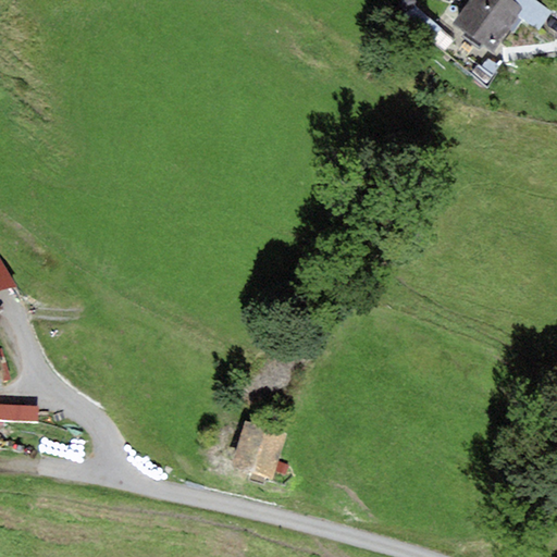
[(509,0),(469,0),(453,23),(491,51),(517,16),(522,9),(509,0)]
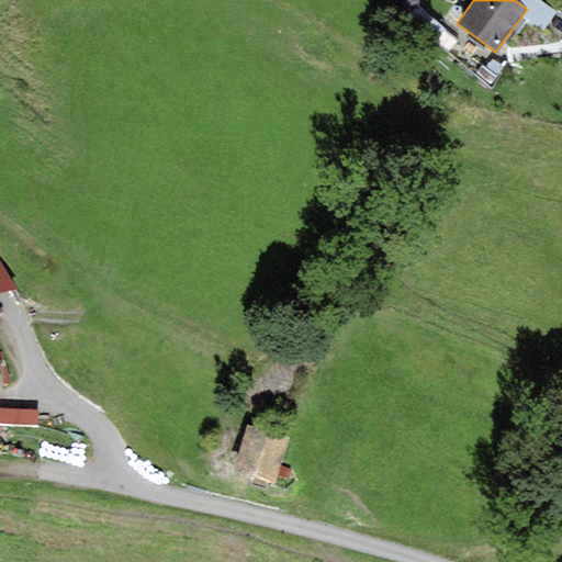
[(514,0),(527,9),(521,17),(542,32),(557,11),(540,0),(514,0)]
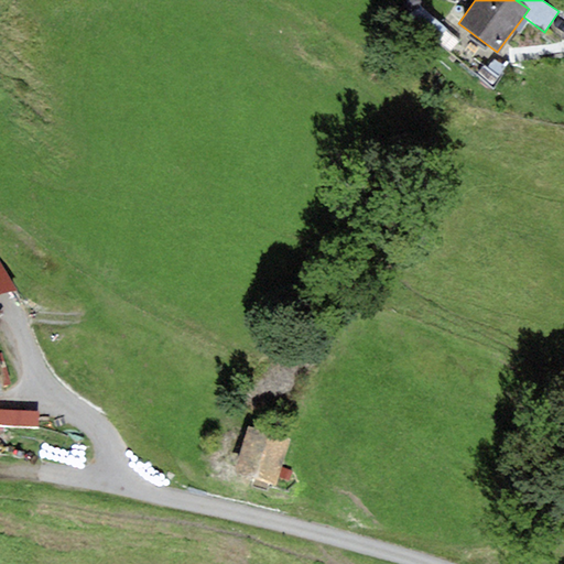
[(0,293),(17,289),(0,260),(0,293)]
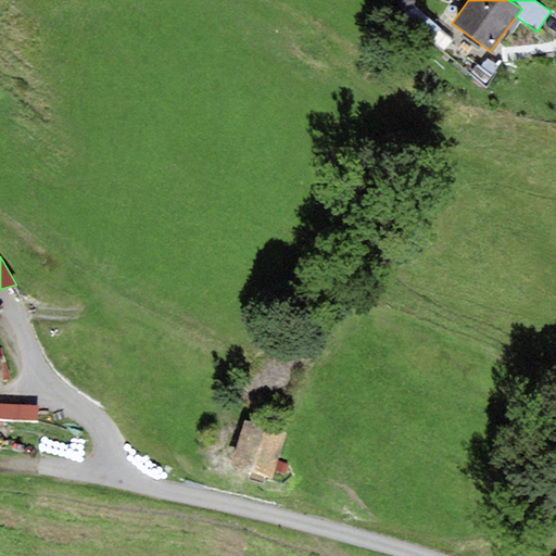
[(0,403),(1,418),(40,417),(40,402),(0,403)]
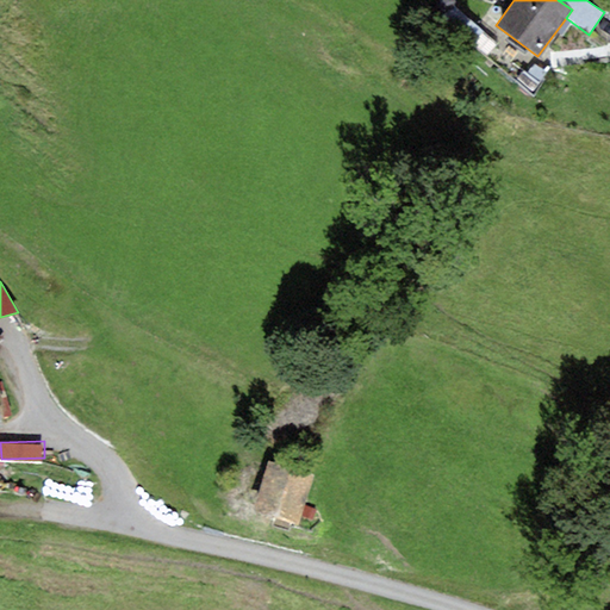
[(268,459),(253,510),(297,523),(312,473),(268,459)]
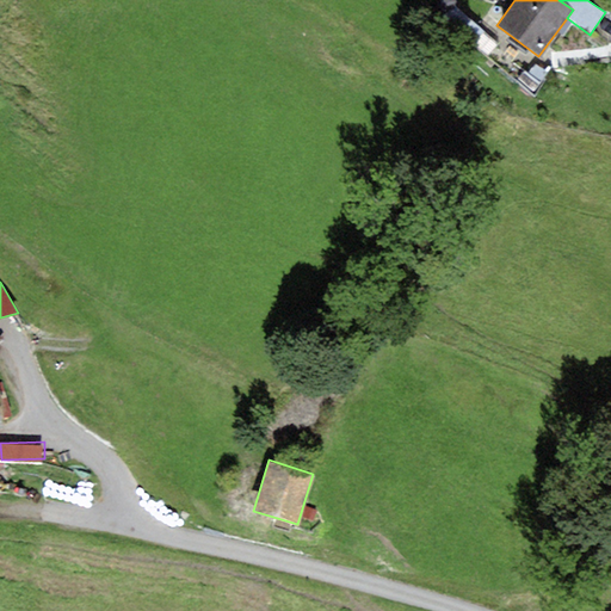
All buildings are outlined.
